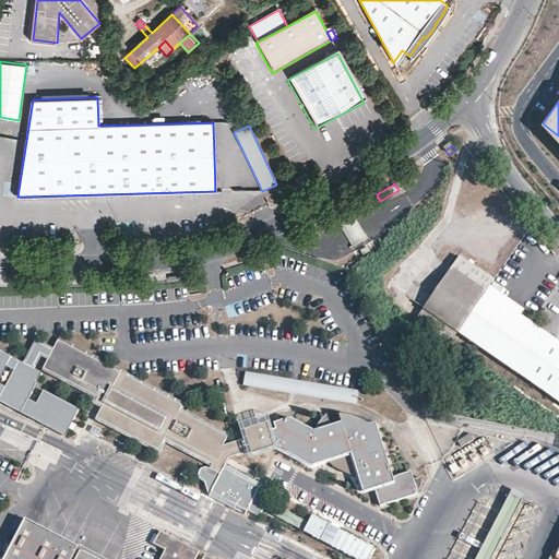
[(346,235),(354,248),(369,240),(363,228),(353,212),(337,221),(346,235)]
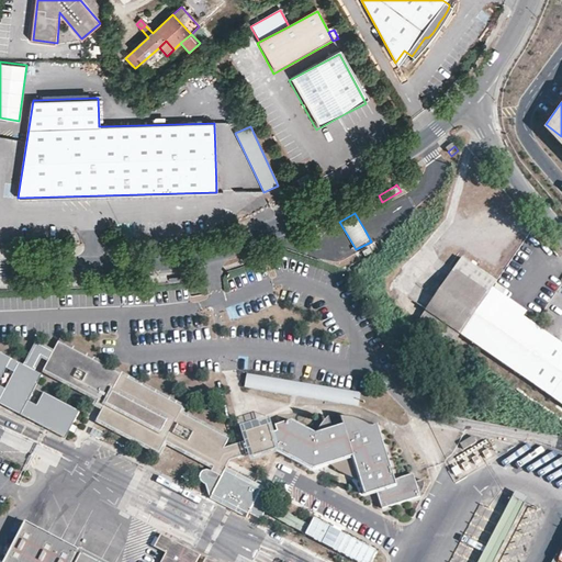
[(426,310),(461,334),(489,292),(454,269),(426,310)]
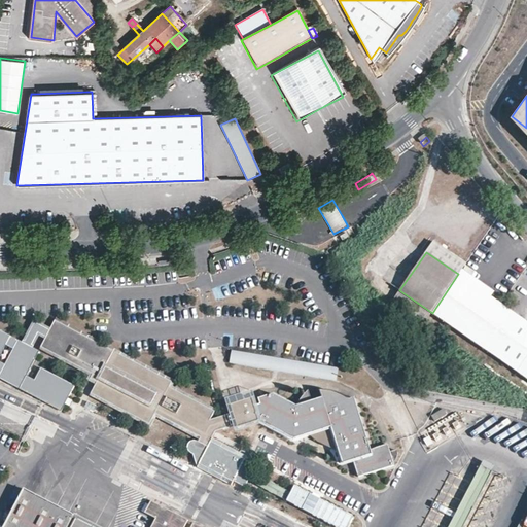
[(494,291),(462,269),(458,274),(491,296),(494,291)]
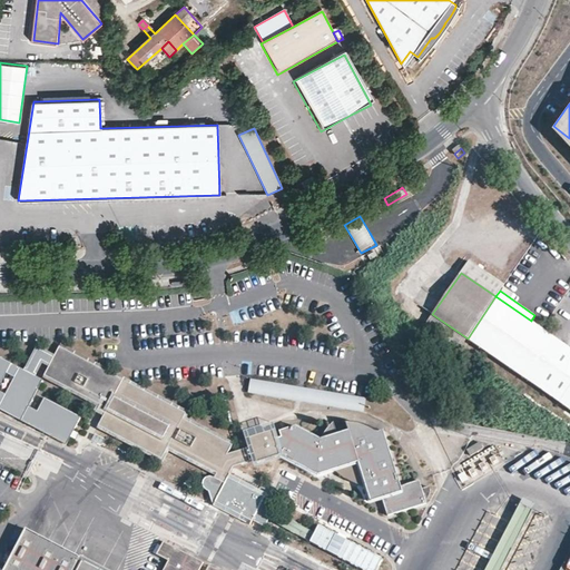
[(553,336),(541,328),(531,321),(495,296),(468,338),(526,379),(553,336)]
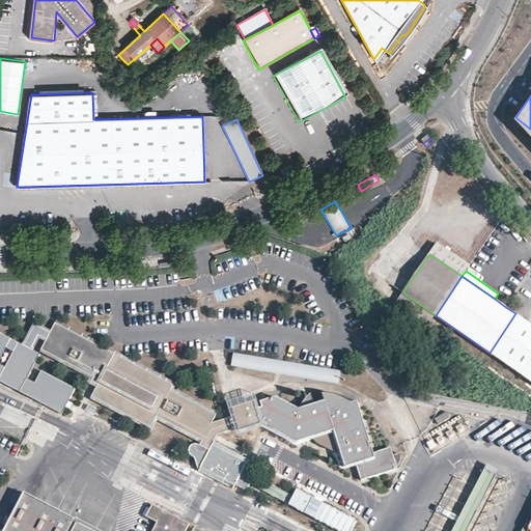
[(530,324),(515,313),(490,353),(530,381),(530,324)]
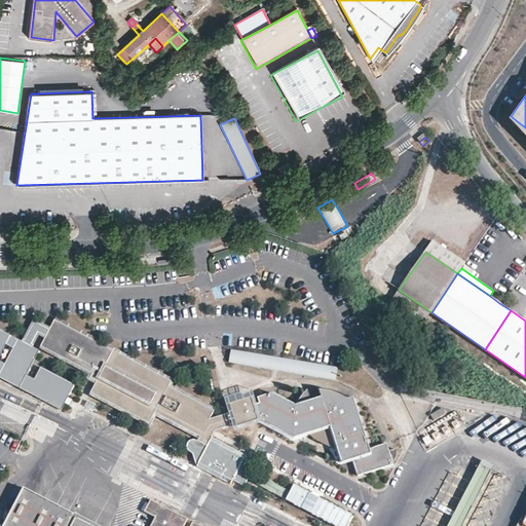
[(175,377),(58,318),(52,327),(35,318),(22,342),(0,329),(0,375),(61,406),(64,401),(67,396),(72,382),(40,366),(35,374),(28,371),(40,347),(33,344),(39,332),(48,336),(43,346),(100,376),(90,393),(150,423),(155,413),(199,437),(198,442),(192,440),(188,441),(187,445),(188,450),(192,452),(197,465),(229,482),(232,478),(245,483),(248,479),(251,472),(254,464),(243,458),(246,454),(212,437),(215,429),(259,419),(293,438),(308,434),(316,439),(322,443),(328,447),(333,448),(338,461),(352,457),(357,472),(391,462),(388,451),(385,442),(368,447),(350,399),(340,401),(338,392),(323,397),(312,400),(297,404),(295,405),(273,392),(259,397),(261,403),(254,405),(251,406),(248,399),(227,404),(229,411),(226,412),(210,417),(215,405),(170,383),(175,377)]
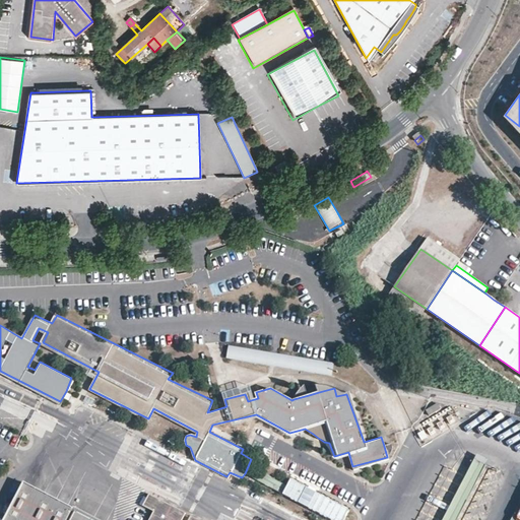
[(332,362),(228,344),(225,356),(330,374),(332,362)]
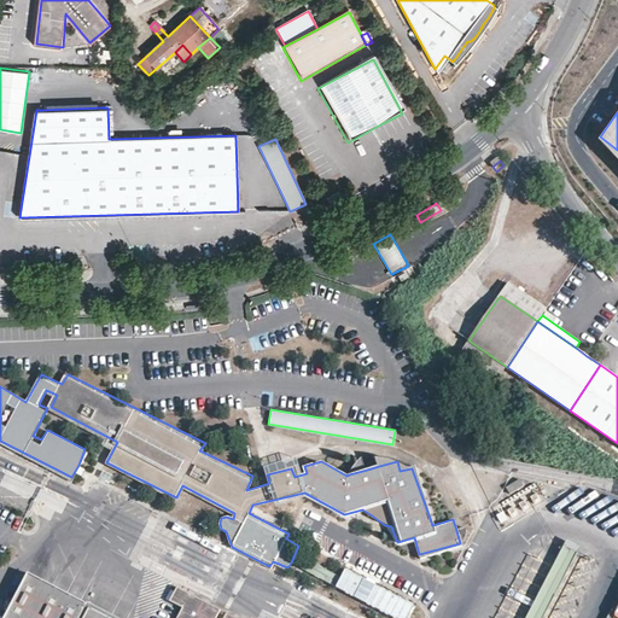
[(483,438),(496,430),(487,417),(473,426),(483,438)]
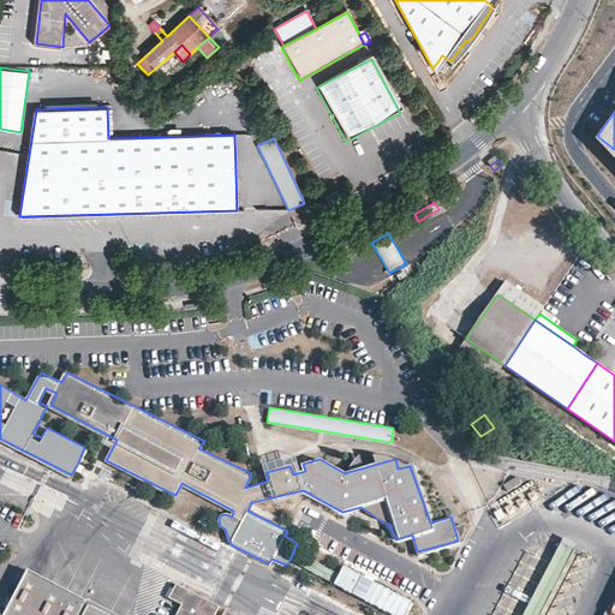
[(292,457),(260,465),(262,473),(266,472),(294,464),(292,457)]
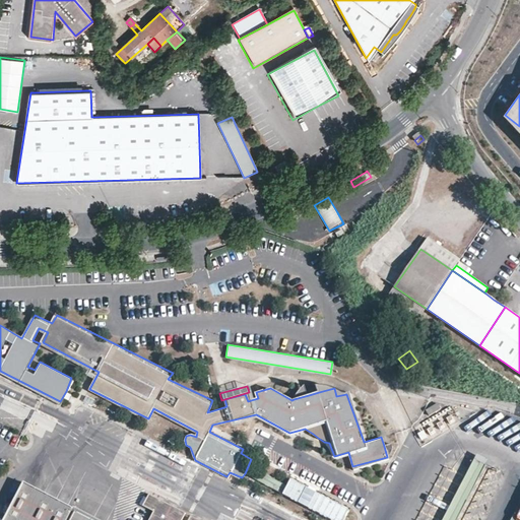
[(309,395),(306,386),(303,388),(301,390),(299,391),(297,393),(296,395),(295,398),(294,399),(309,395)]
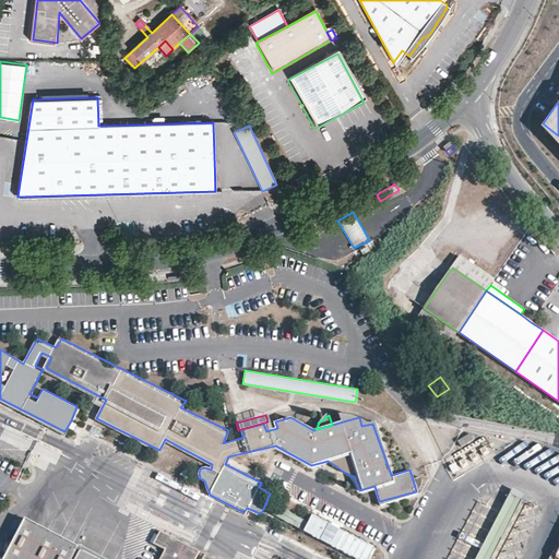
[(266,431),(270,430),(277,428),(275,421),(274,417),(268,420),(268,421),(268,423),(263,424),(266,431)]
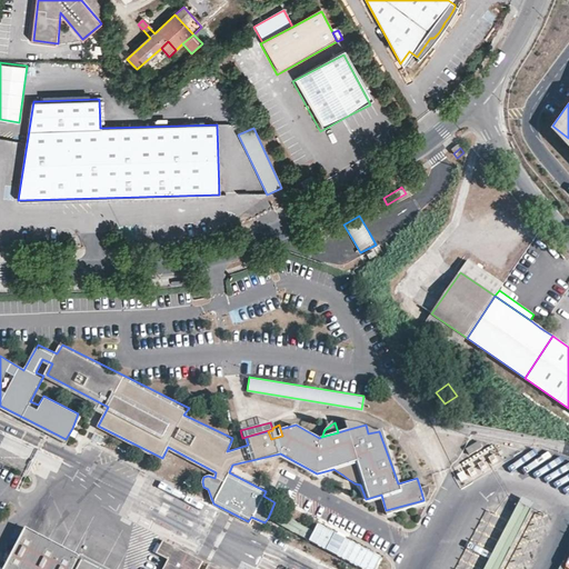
[(366,425),(368,433),(379,431),(379,430),(378,430),(375,428),(371,426),(366,425)]
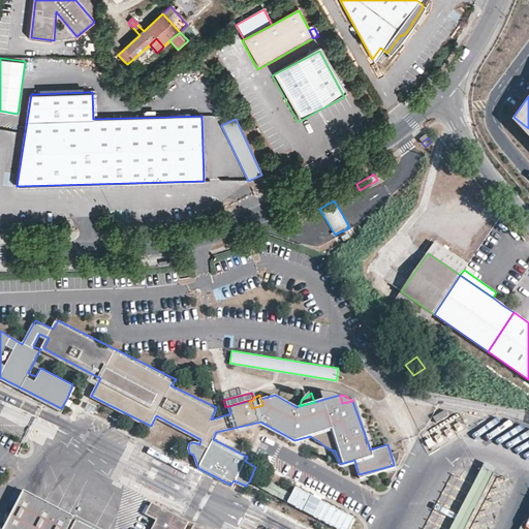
[(463,528),(493,471),(483,466),(449,528),(463,528)]
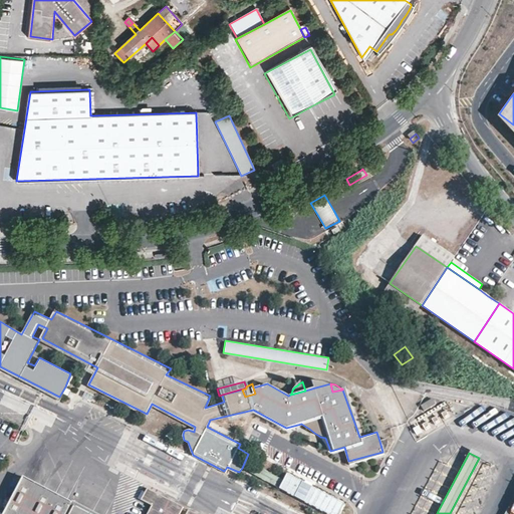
[(245,461),(242,468),(329,513),(347,513),(274,476),(245,461)]
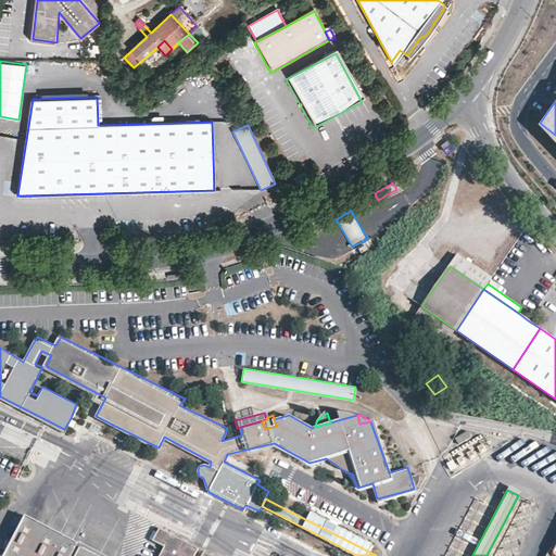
[(76,545),(21,517),(0,555),(105,555),(78,542),(76,545)]
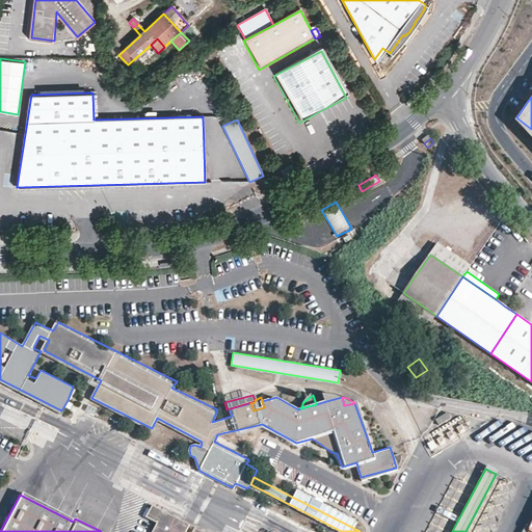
[(152,505),(151,508),(145,516),(157,523),(152,531),(184,531),(188,524),(152,505)]
